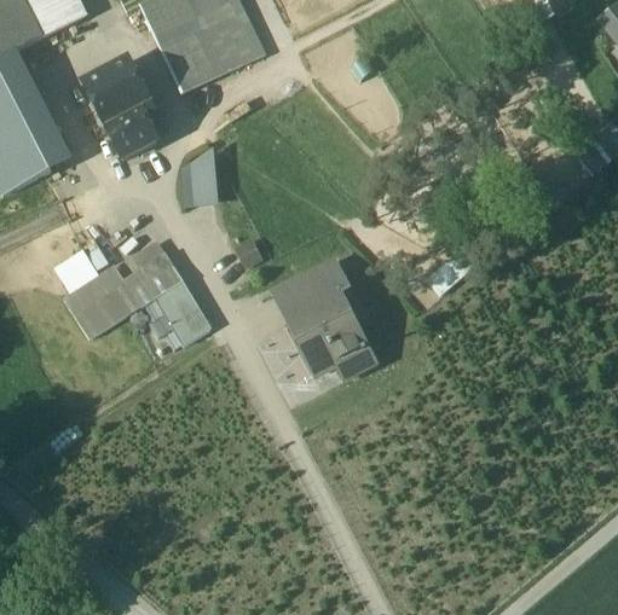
[(0,0),(0,58),(17,50),(87,15),(80,0),(0,0)]
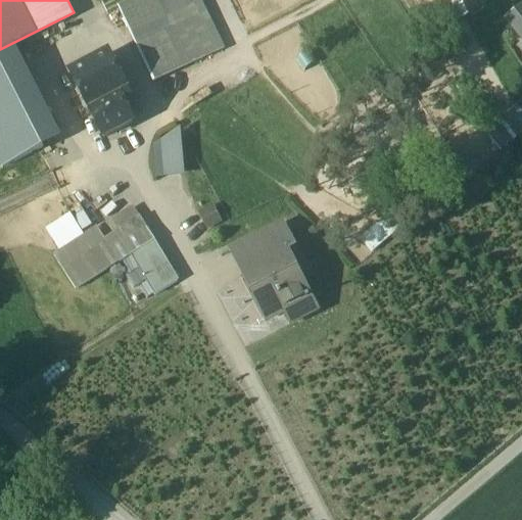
[(205,10),(200,0),(125,0),(117,3),(137,43),(205,10)]
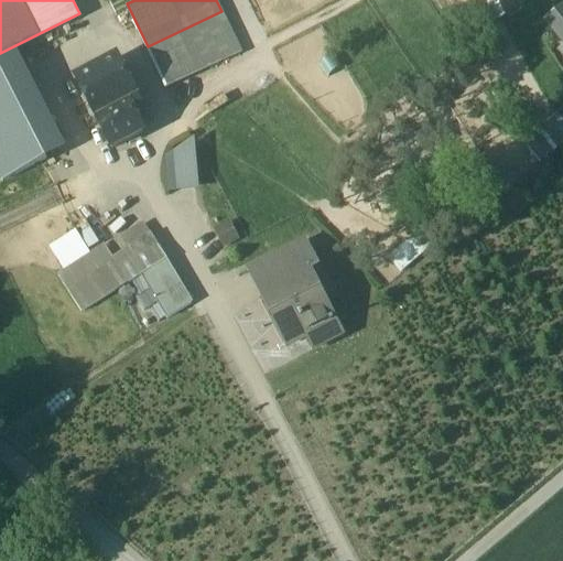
[(562,2),(544,18),(562,41),(562,2)]
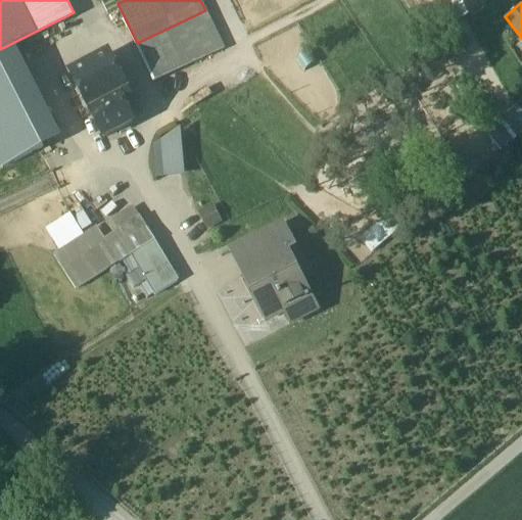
[(223,46),(205,10),(137,43),(153,80),(223,46)]
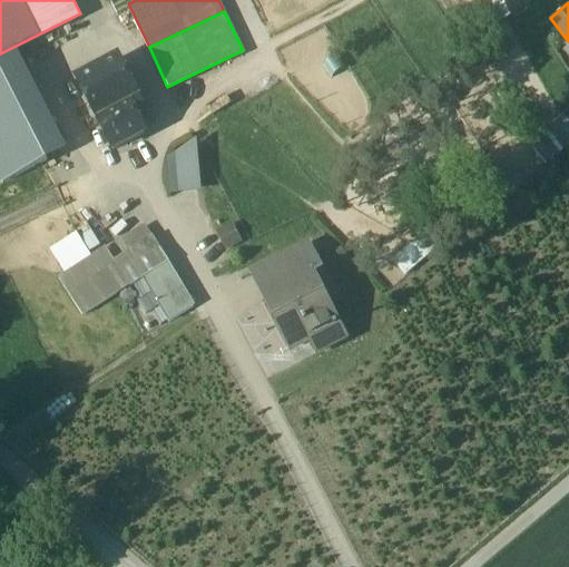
[(68,148),(16,46),(0,54),(0,178),(2,182),(68,148)]
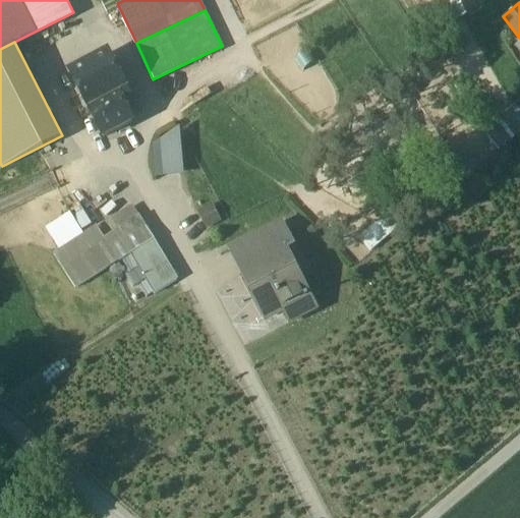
[(110,52),(70,72),(103,134),(132,119),(127,110),(136,105),(110,52)]
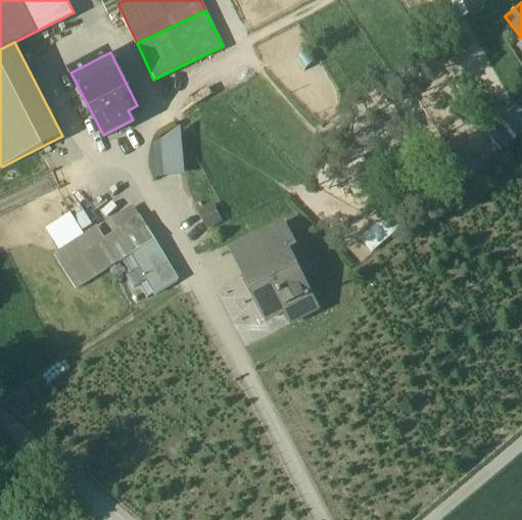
[(304,89),(317,101),(335,84),(323,72),(304,89)]
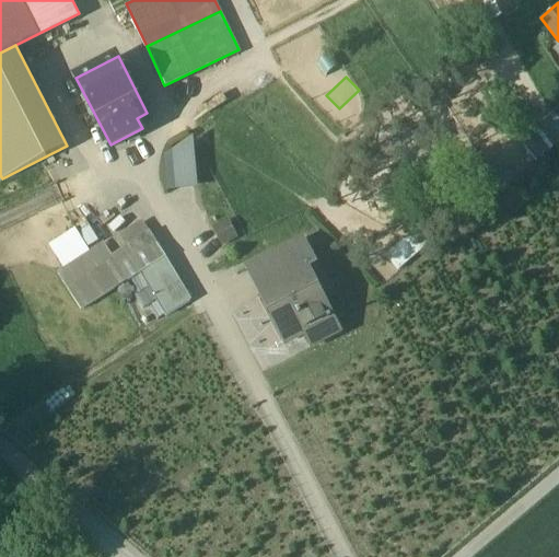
[(171,186),(202,184),(200,140),(169,142),(171,186)]
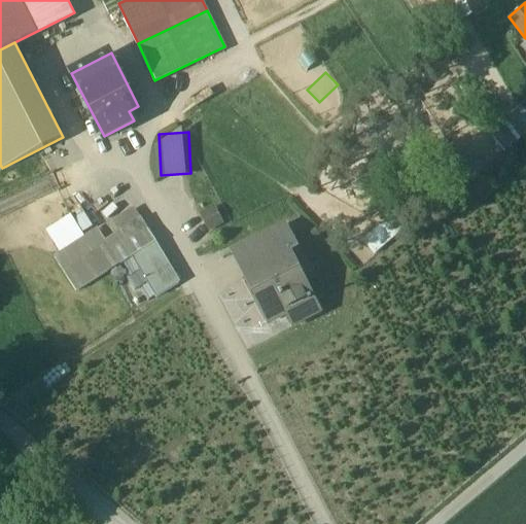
[(224,222),(220,206),(205,210),(209,226),(224,222)]
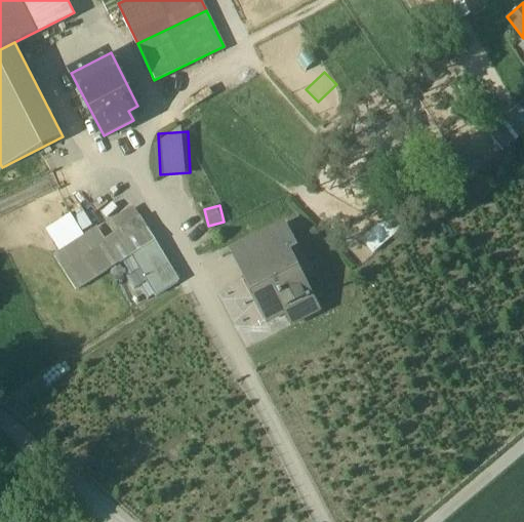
[(138,216),(119,229),(127,241),(147,230),(138,216)]
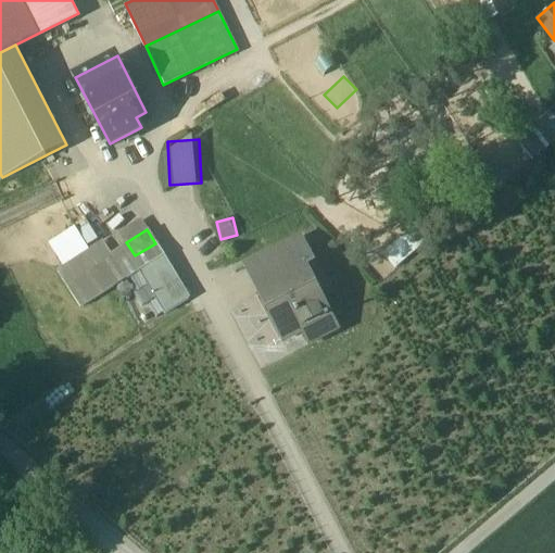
[(299,236),(273,250),(286,276),(298,269),(299,271),(304,267),(313,263),(299,236)]
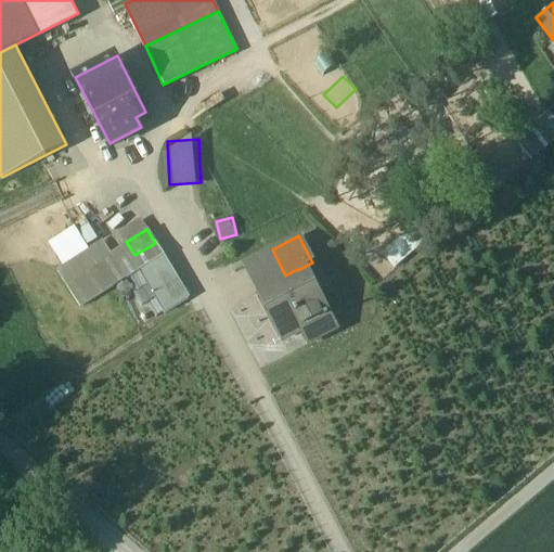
[(102,239),(55,269),(79,305),(125,276),(118,265),(102,239)]
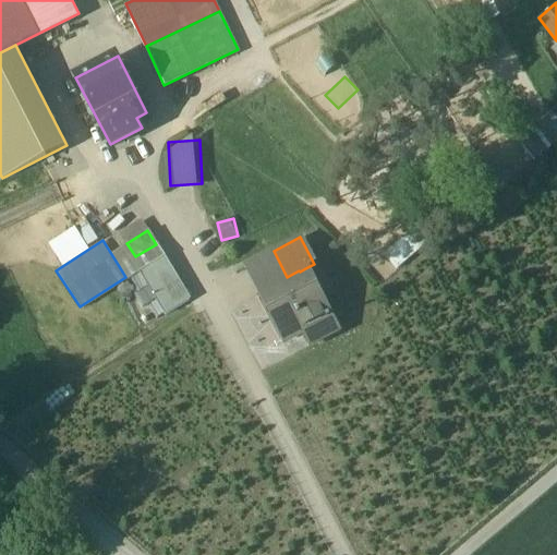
[(135,256),(119,266),(125,277),(126,278),(138,270),(164,314),(189,299),(156,244),(135,256)]
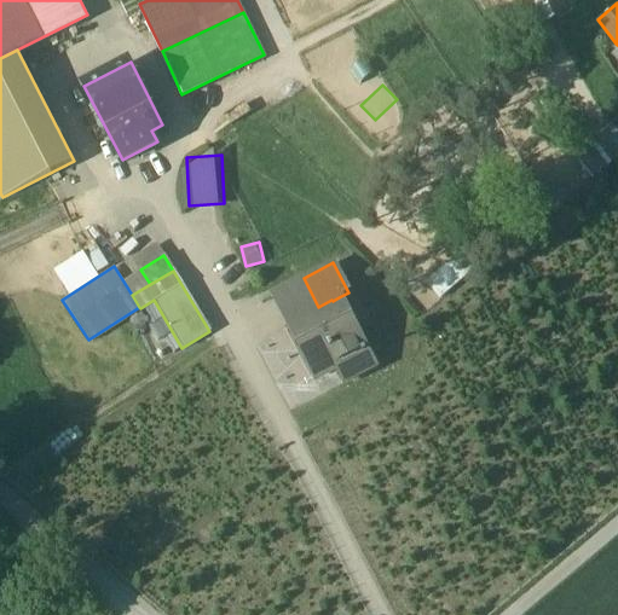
[(304,278),(270,295),(284,324),(318,307),(304,278)]
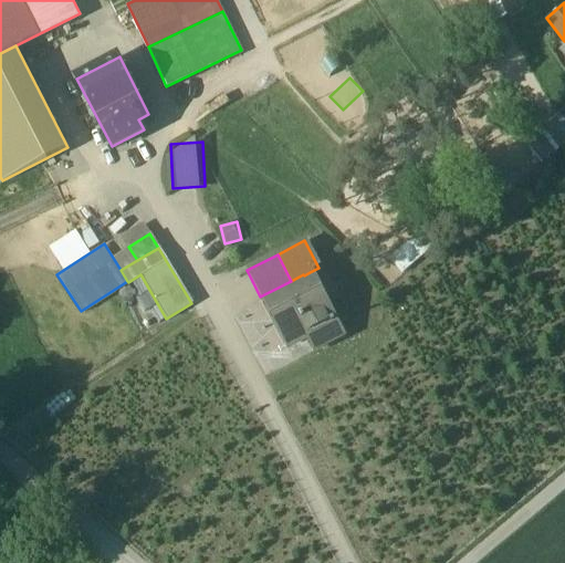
[(310,272),(304,275),(303,274),(291,281),(260,296),(285,345),(307,334),(335,320),(310,272)]
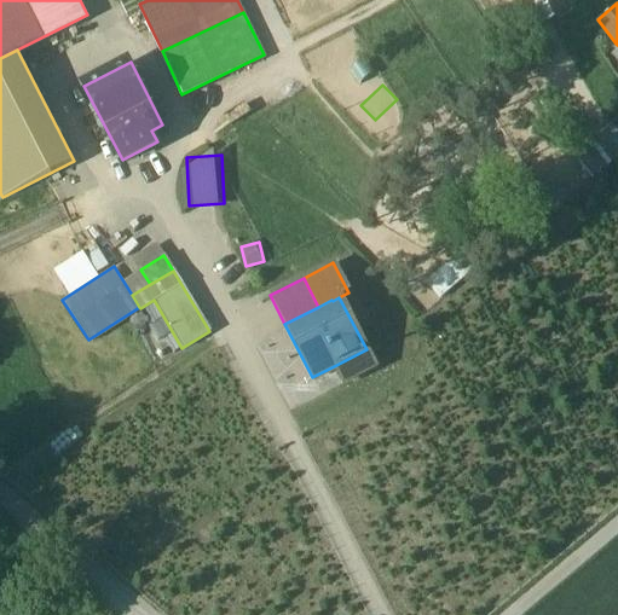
[(367,349),(336,365),(344,381),(374,365),(367,349)]
